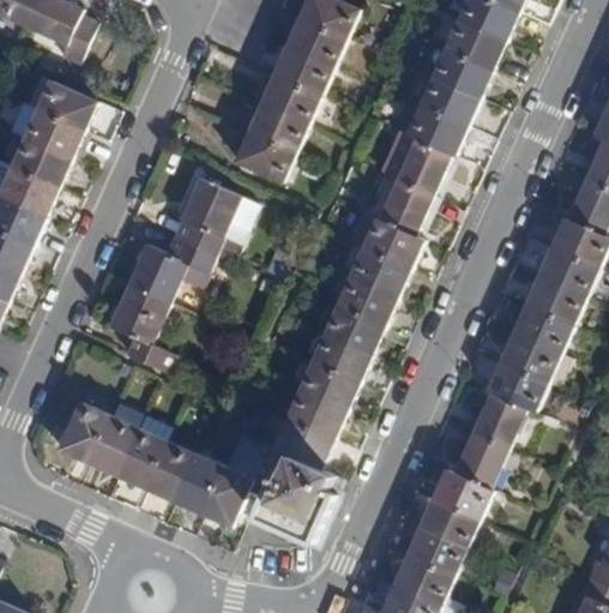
[(0,14),(25,25),(37,0),(0,0),(0,14)]
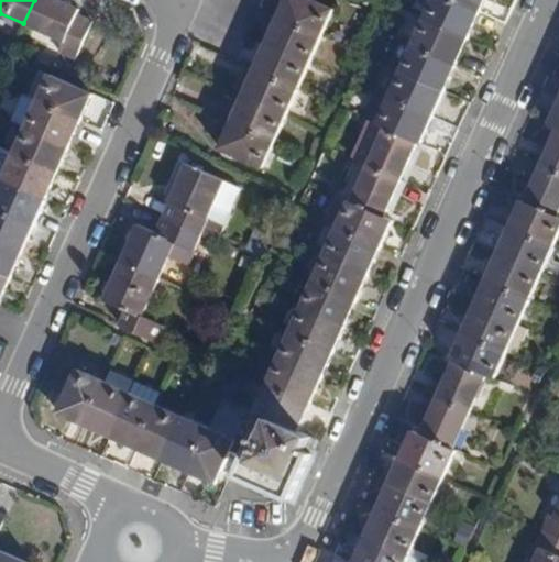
[(34,0),(23,23),(61,41),(56,52),(72,59),(89,20),(74,13),(76,9),(56,0),(34,0)]
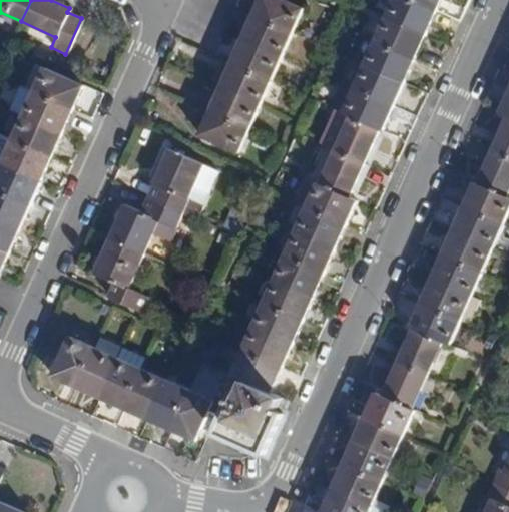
[(257,0),(196,135),(236,152),(301,6),(286,0),(257,0)]
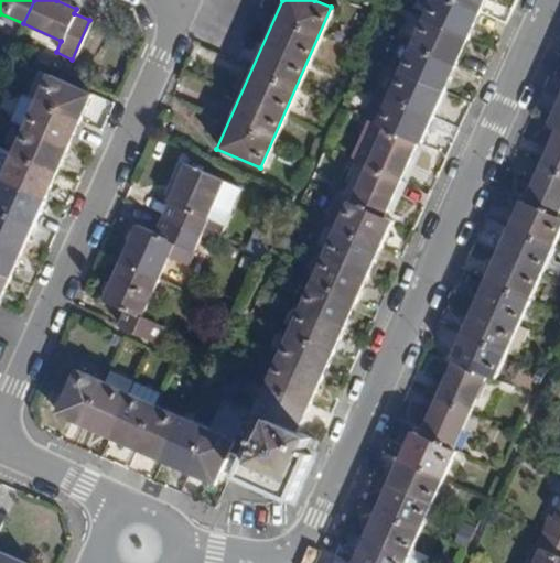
[(430,0),(375,123),(383,127),(415,141),(418,142),(482,0),(430,0)]
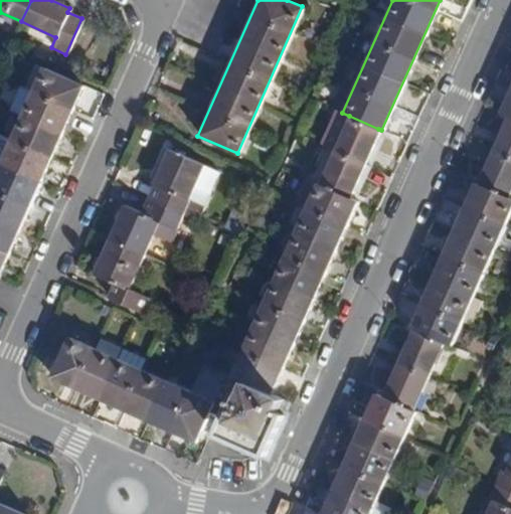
[(42,66),(31,91),(21,115),(0,161),(0,269),(82,84),(42,66)]
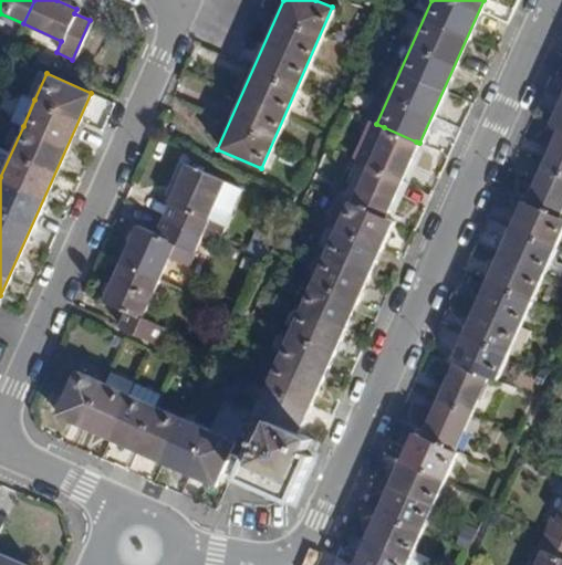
[(34,100),(19,93),(8,119),(23,126),(34,100)]
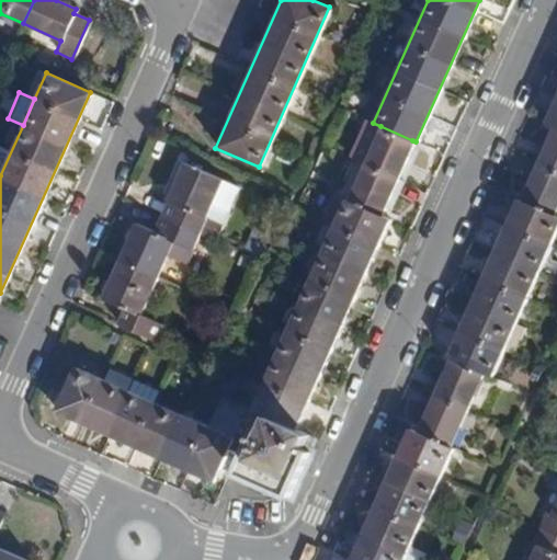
[(556,94),(545,123),(553,126),(556,127),(556,94)]
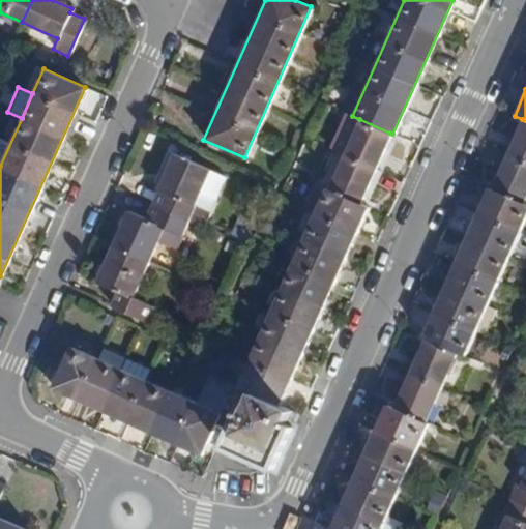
[(352,116),(343,112),(327,147),(329,148),(344,154),(359,119),(352,116)]
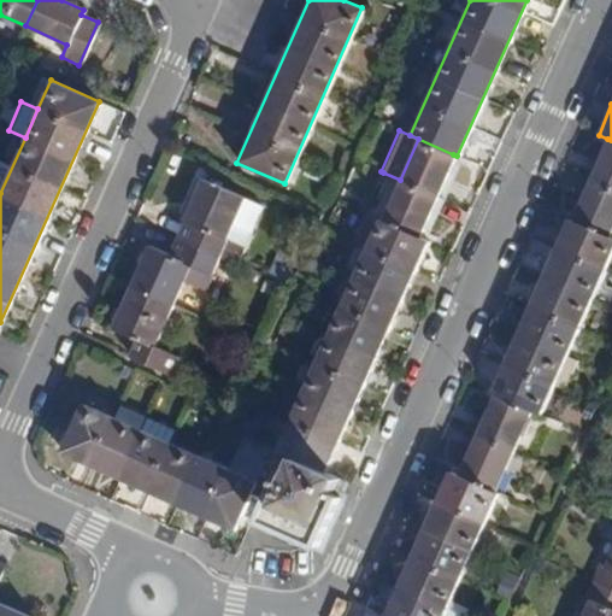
[(418,139),(400,180),(435,195),(453,154),(418,139)]
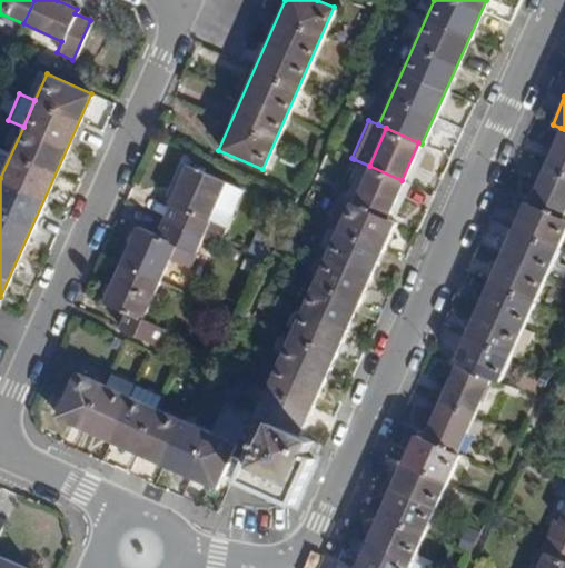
[(564,129),(561,128),(527,203),(559,218),(564,206),(564,129)]
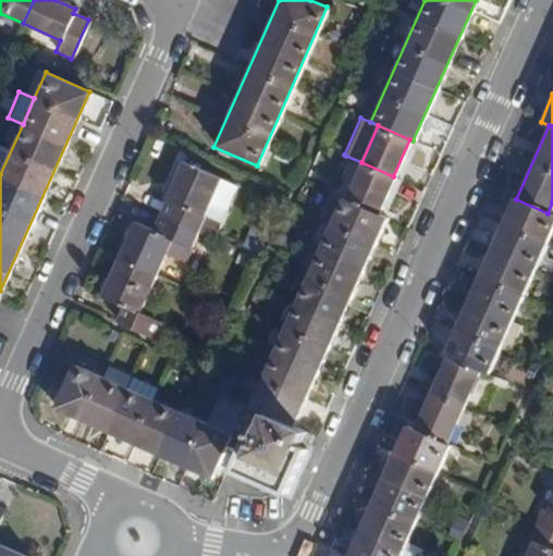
[(290,153),(277,147),(271,157),(284,163),(290,153)]
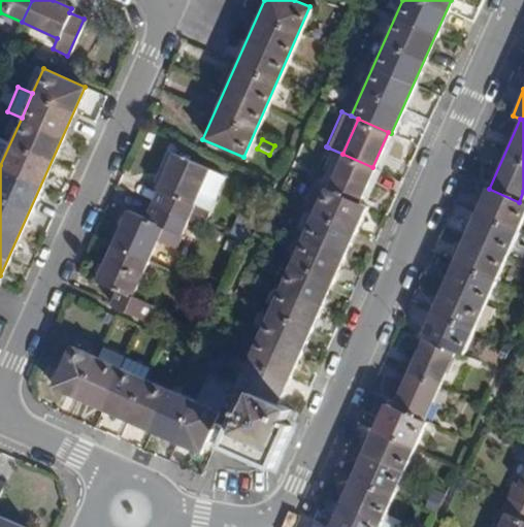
[(342,154),(328,147),(313,183),(324,187),(326,188),(342,154)]
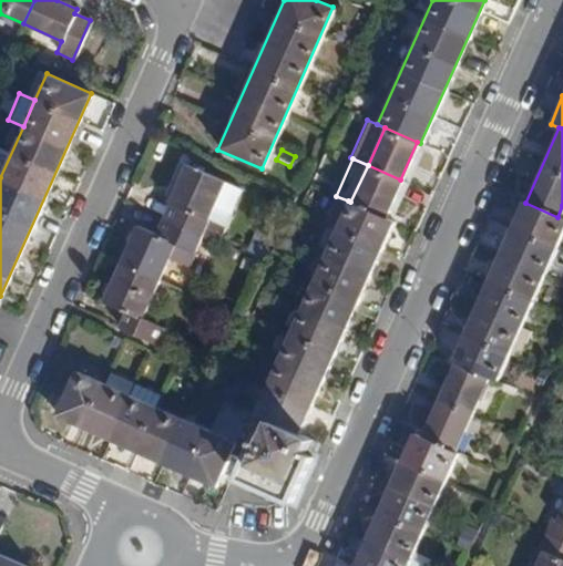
[(184,163),(166,203),(167,204),(161,219),(198,236),(214,243),(222,227),(206,219),(205,219),(222,181),(184,163)]
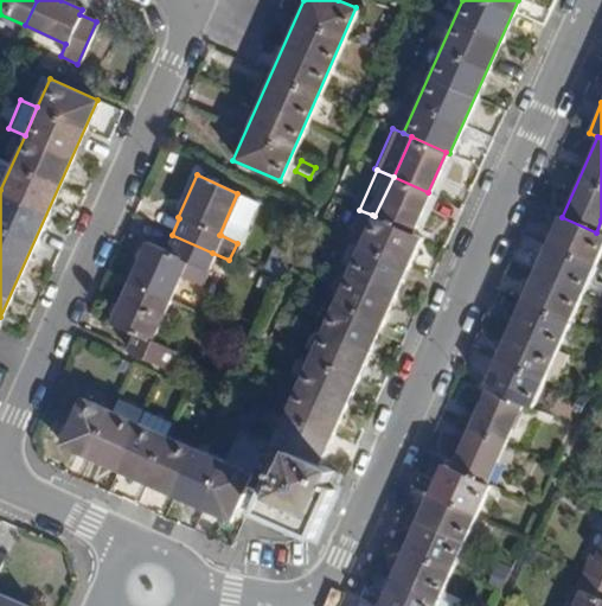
[(394,177),(375,216),(410,233),(428,192),(394,177)]
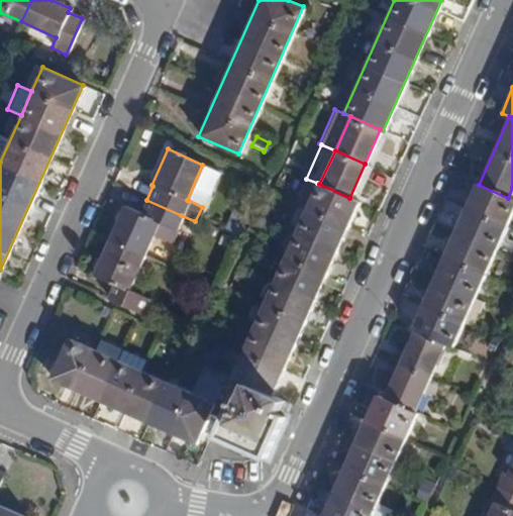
[(217,171),(202,165),(187,200),(188,200),(202,207),(217,171)]
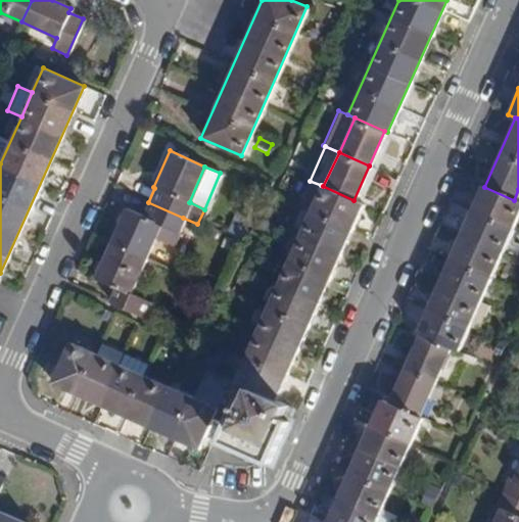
[(310,181),(308,179),(296,204),(310,210),(321,185),(310,181)]
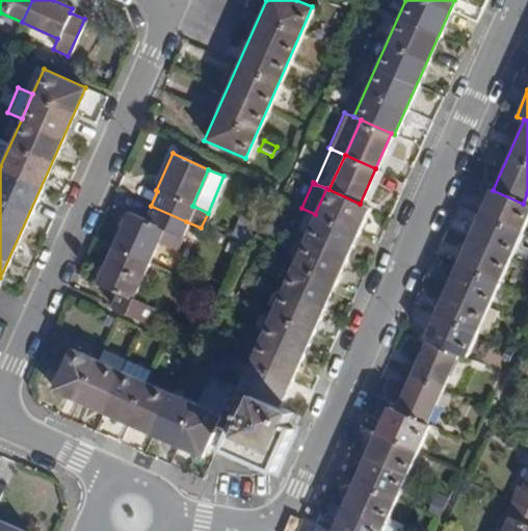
[(305,238),(238,389),(253,395),(279,406),(367,207),(360,204),(328,189),(326,188),(315,214),(305,238)]
